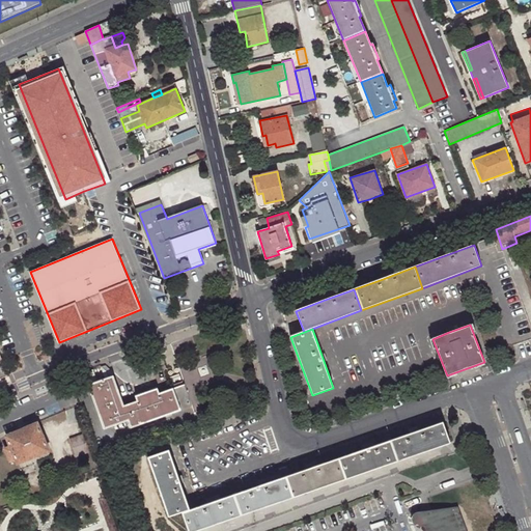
[(0,379),(8,375),(0,353),(0,379)]
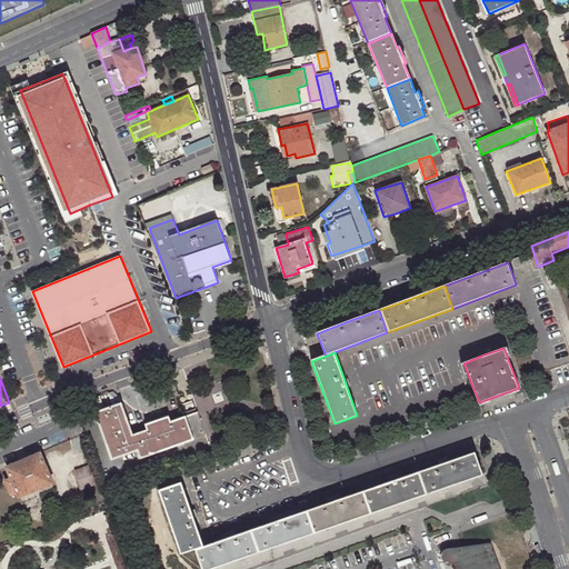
[(133,433),(121,402),(95,411),(105,438),(112,459),(138,451),(132,435),(133,433)]
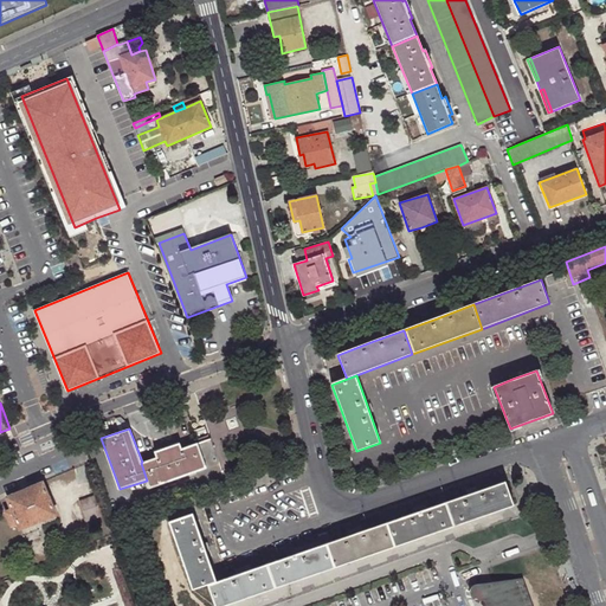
[(149,488),(150,488),(180,477),(219,463),(211,438),(182,447),(180,443),(155,452),(156,457),(142,462),(141,463),(147,481),(149,488)]
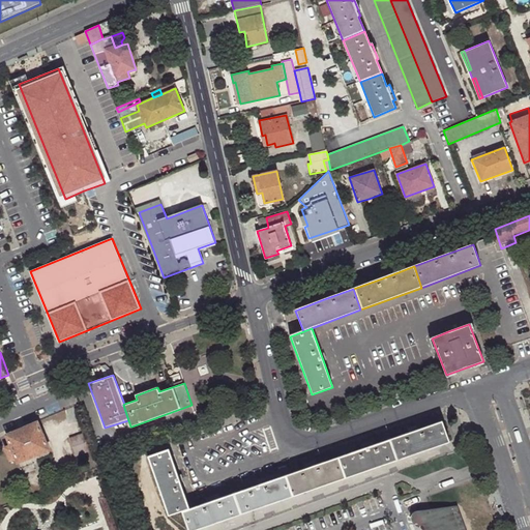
[(442,420),(389,438),(398,460),(449,442),(442,420)]
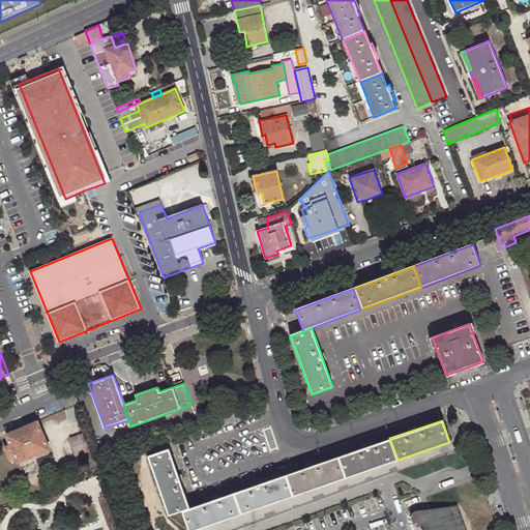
[(37,422),(6,435),(10,445),(5,447),(10,460),(17,458),(18,462),(49,449),(37,422)]
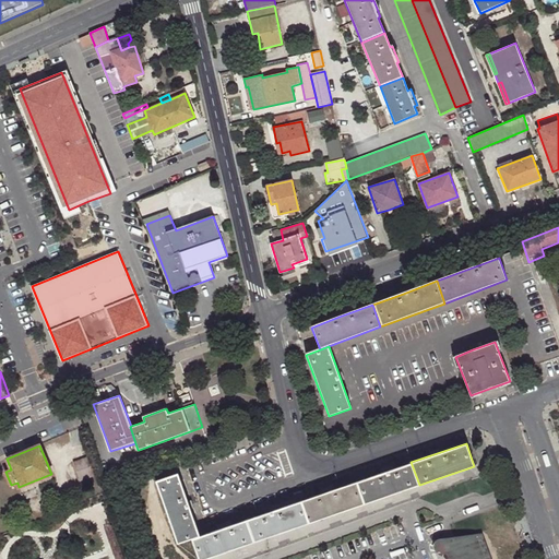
[(96,476),(90,458),(74,464),(81,482),(96,476)]
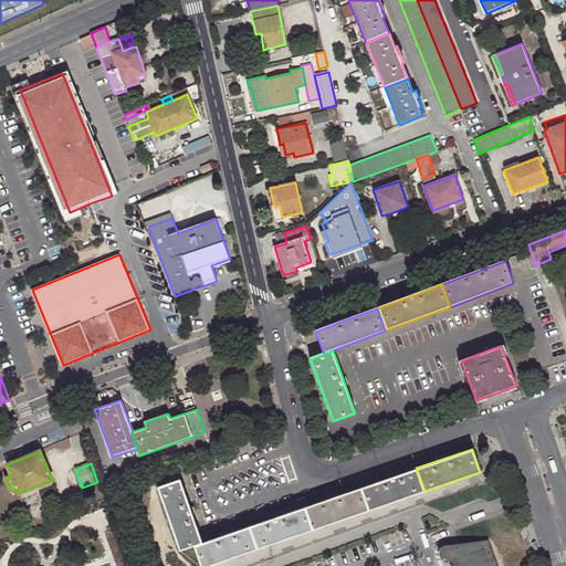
[(416,468),(360,486),(368,510),(425,491),(416,468)]
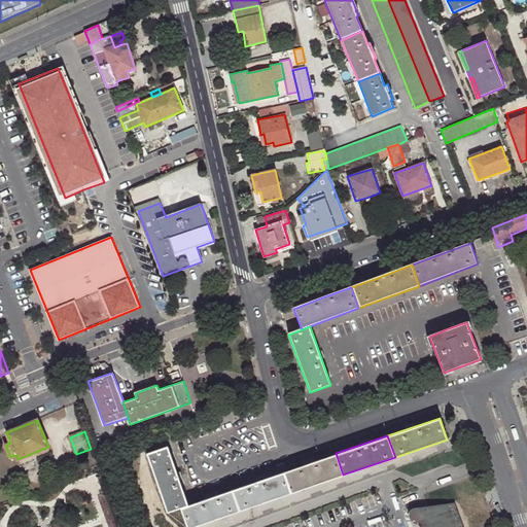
[(167,446),(147,453),(167,512),(180,506),(188,504),(167,446)]
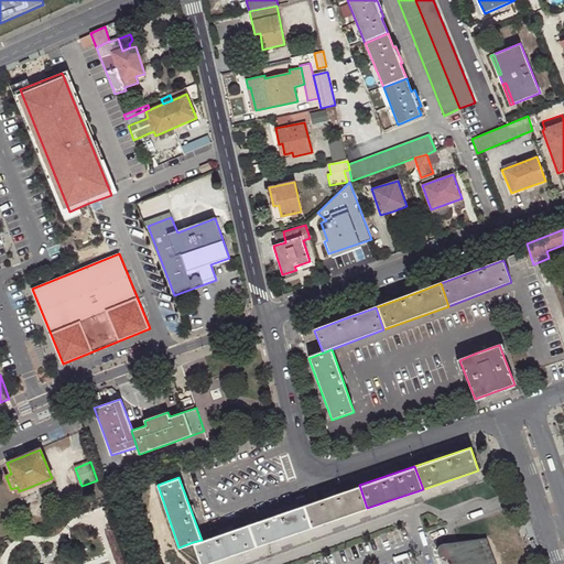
[(55,486),(52,478),(19,491),(23,500),(55,486)]
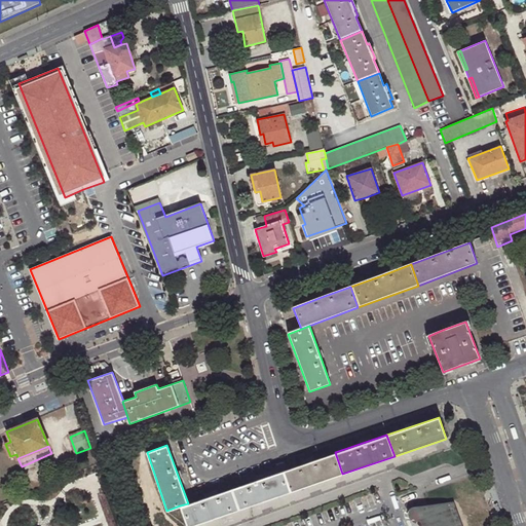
[(335,452),(284,471),(291,492),(342,474),(335,452)]
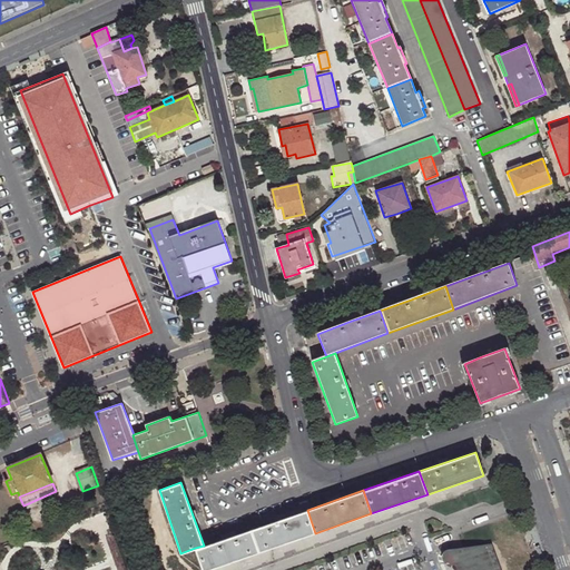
[(307,510),(251,529),(259,552),(315,533),(307,510)]
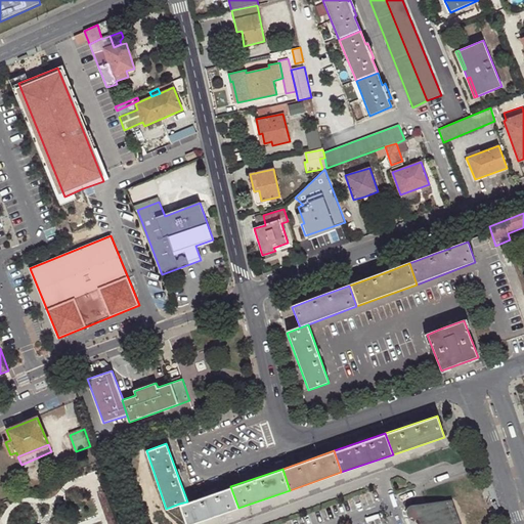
[(187,501),(179,504),(185,523),(190,523),(238,508),(230,486),(187,501)]
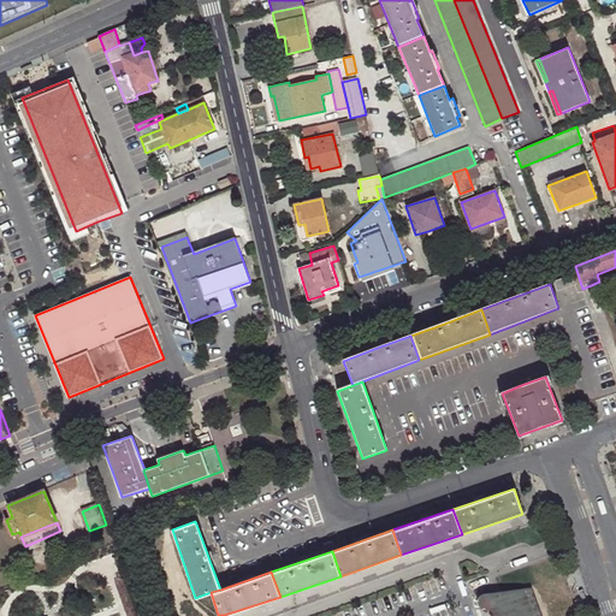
[(538,615),(531,593),(487,598),(485,599),(481,600),(481,603),(481,605),(485,615),(538,615)]
